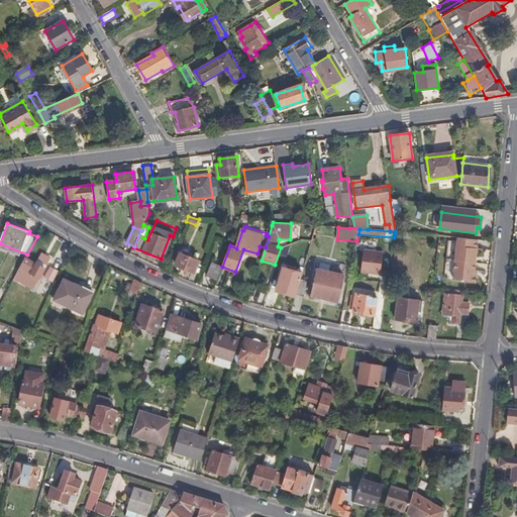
[(478,240),(457,238),(453,279),(466,281),(466,282),(476,283),(477,275),(474,275),(475,272),(478,240)]
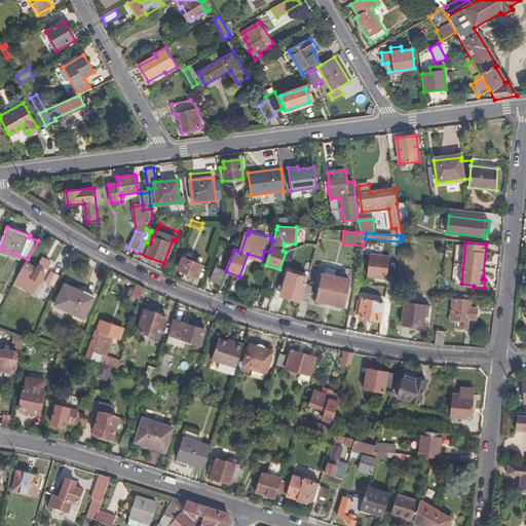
[(368,277),(387,279),(390,257),(371,255),(368,277)]
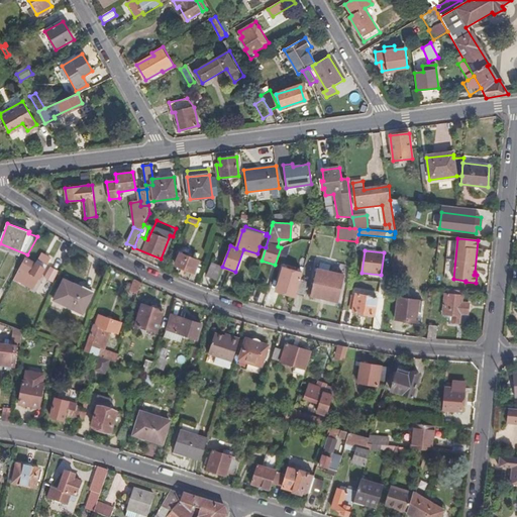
[(195,273),(199,261),(181,253),(176,265),(195,273)]
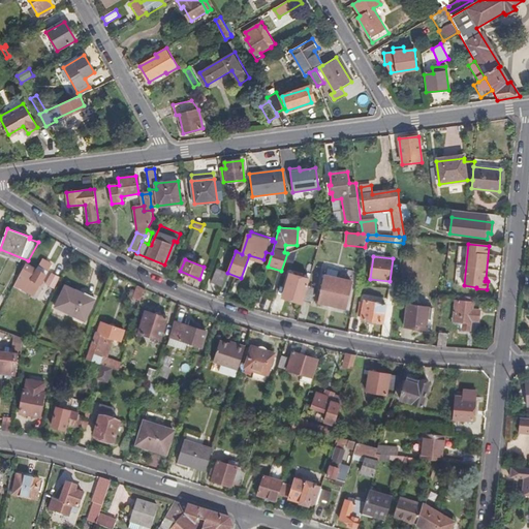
[(37,270),(26,265),(16,283),(27,288),(29,286),(37,290),(48,271),(39,267),(37,270)]
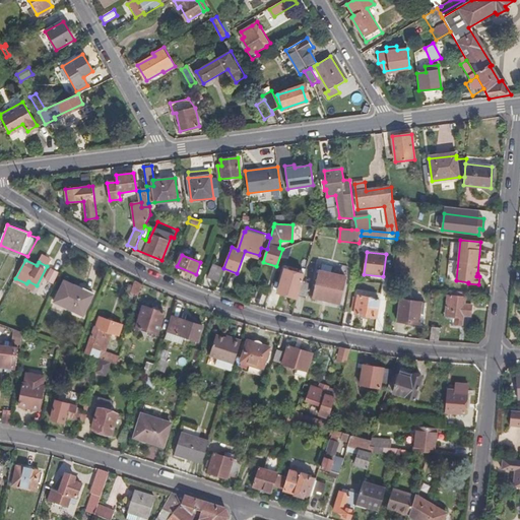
[(218,281),(223,268),(213,264),(209,278),(218,281)]
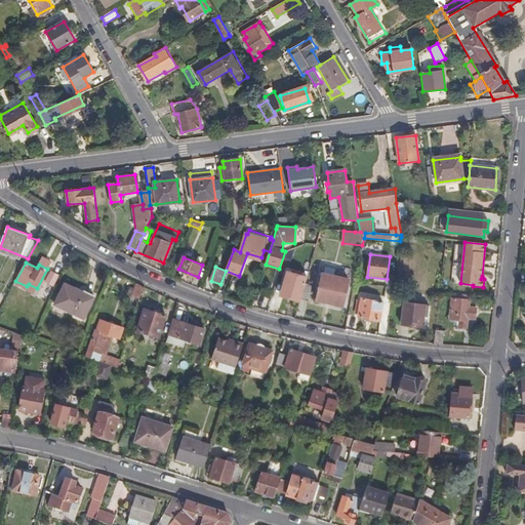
[(55,286),(61,275),(53,272),(48,283),(55,286)]
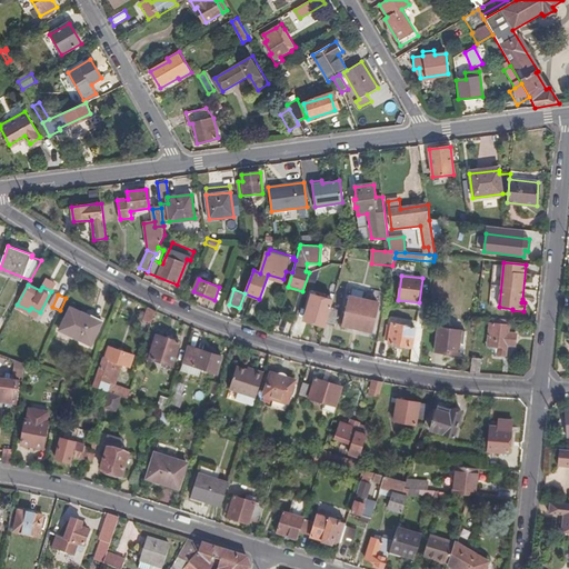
[(327,323),(331,308),(312,302),(307,320),(326,326),(327,323)]
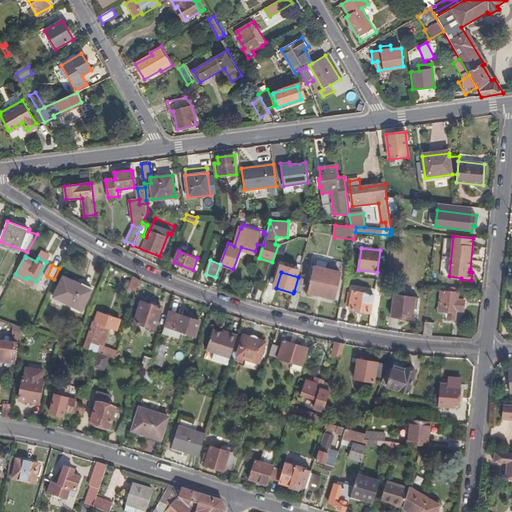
[(314,273),(309,293),(335,299),(339,279),(314,273)]
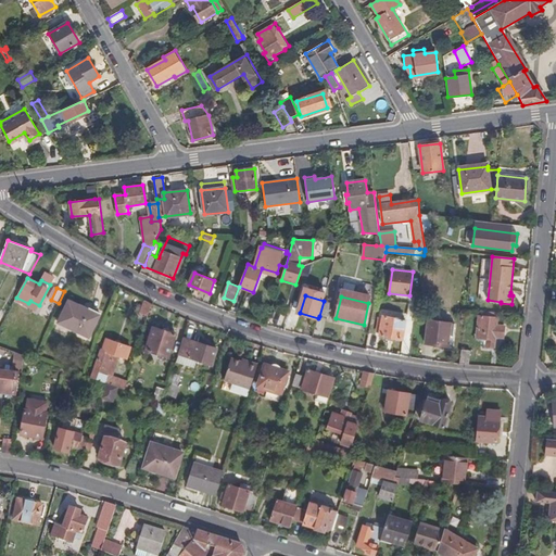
[(89,338),(101,314),(88,308),(87,308),(70,301),(59,323),(89,338)]
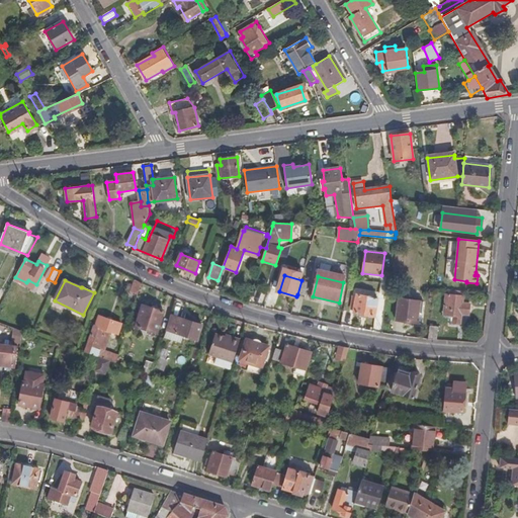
[(142,283),(135,280),(134,284),(131,293),(128,303),(135,305),(142,283)]
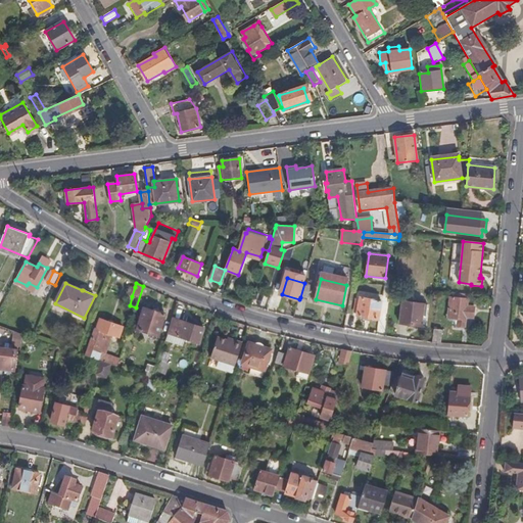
[(312,285),(304,283),(300,297),(307,299),(312,285)]
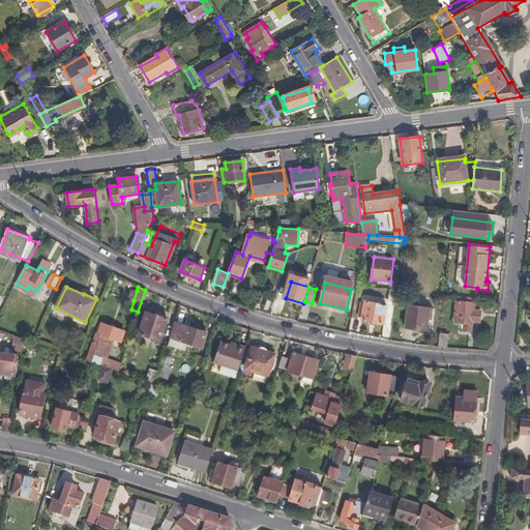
[(474,311),(475,302),(458,300),(455,322),(465,323),(465,330),(473,331),(473,321),(480,322),(481,311),(474,311)]
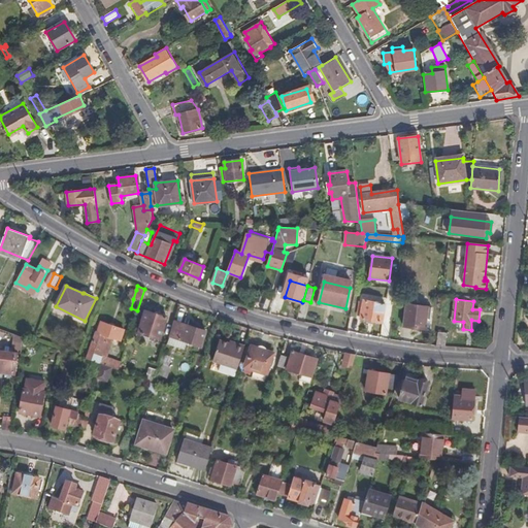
[(383,323),(386,304),(365,300),(362,319),(383,323)]
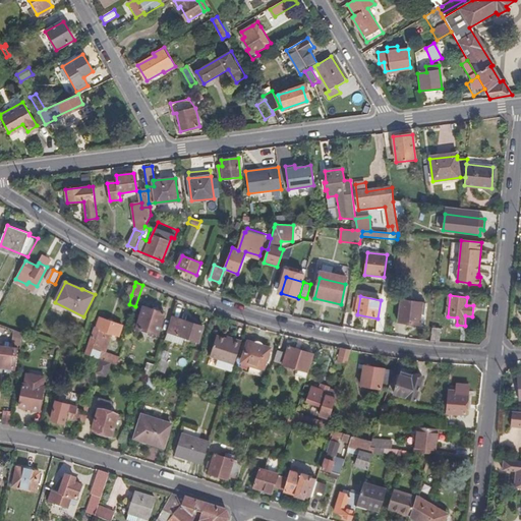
[(426,303),(402,301),(399,323),(420,326),(421,323),(423,323),(426,303)]
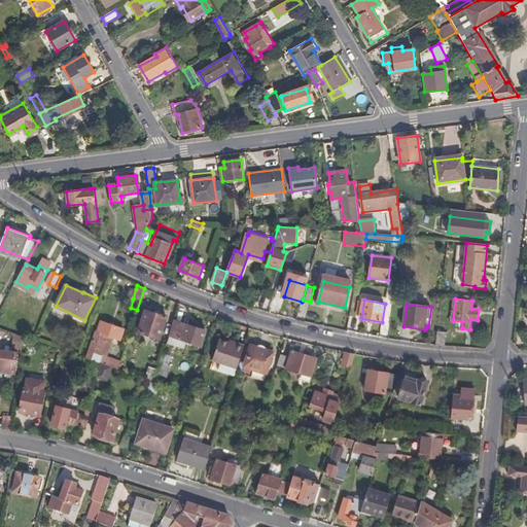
[(161,339),(168,316),(145,309),(139,331),(161,339)]
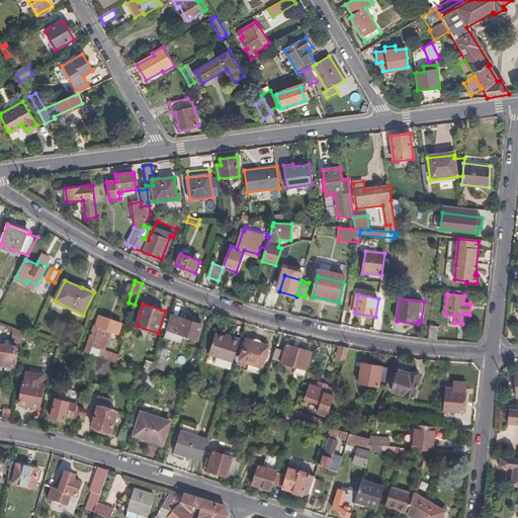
[(202,325),(172,314),(167,329),(197,340),(202,325)]
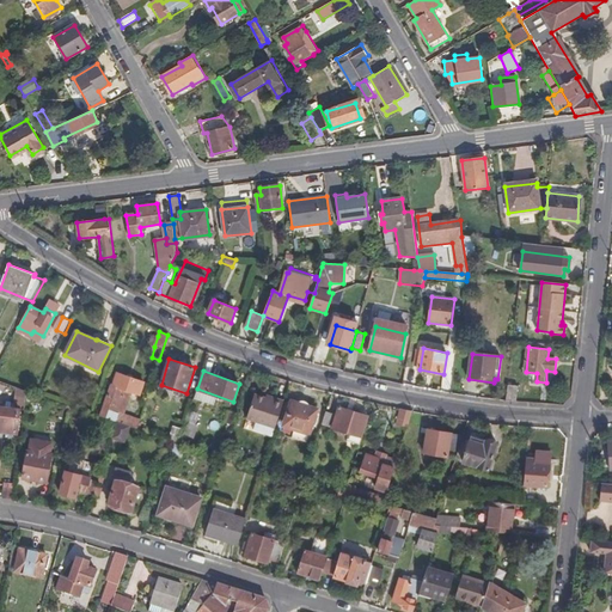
[(145,384),(117,375),(114,386),(112,386),(102,417),(105,418),(116,422),(117,422),(130,427),(132,428),(138,429),(140,421),(123,415),(132,392),(141,395),(145,384)]
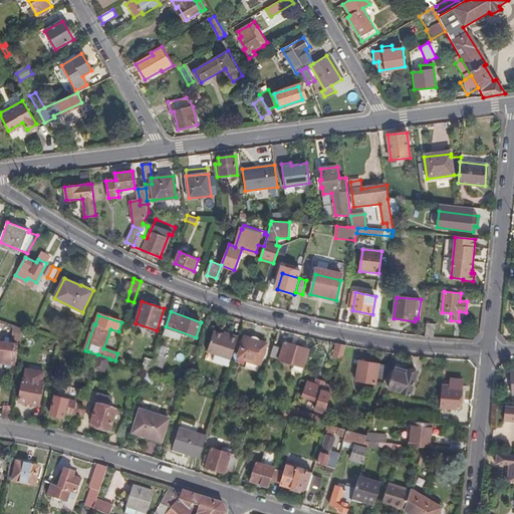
[(436,324),(436,328),(440,328),(440,323),(435,322),(435,320),(428,320),(428,323),(436,324)]
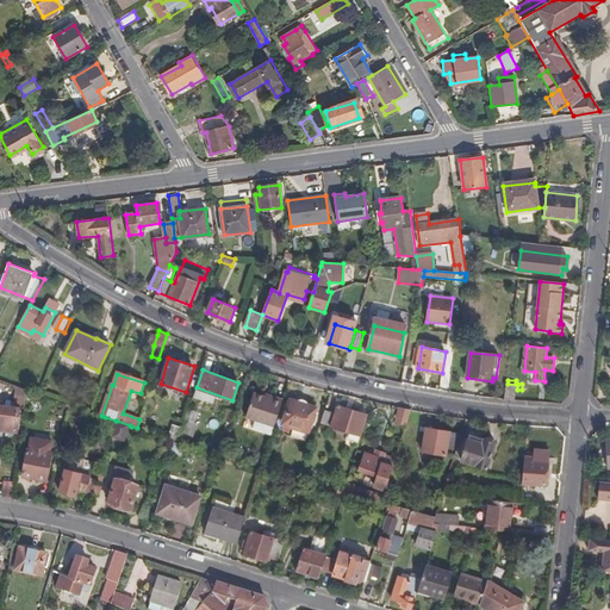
[(505,399),(516,400),(517,390),(517,385),(508,384),(505,399)]
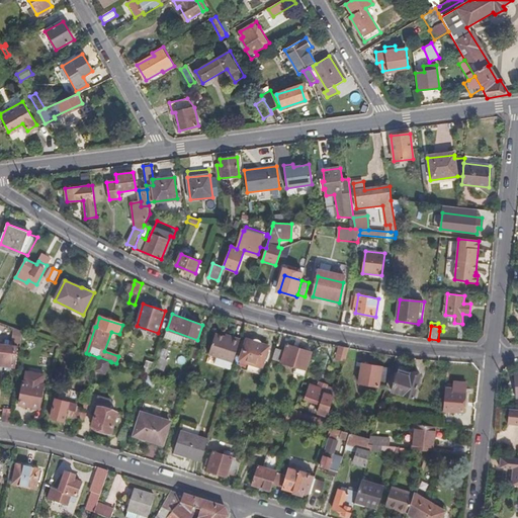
[(23,331),(13,328),(12,343),(21,344),(22,335),(23,331)]
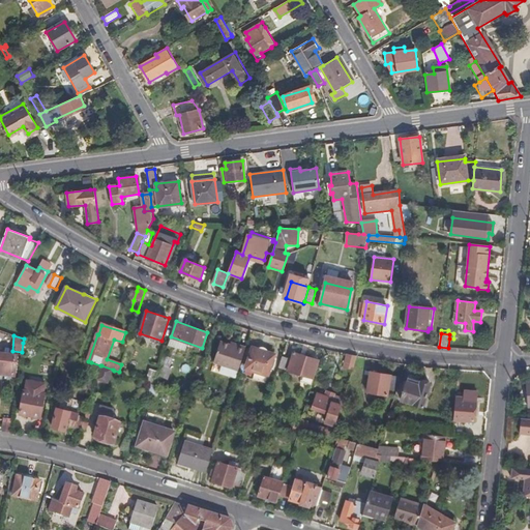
[(238,371),(245,347),(237,345),(236,347),(221,342),(214,362),(238,371)]
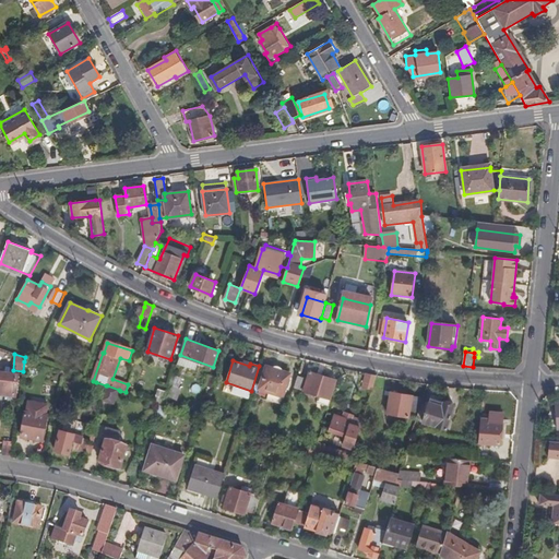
[(282,396),(289,373),(265,366),(259,389),(282,396)]
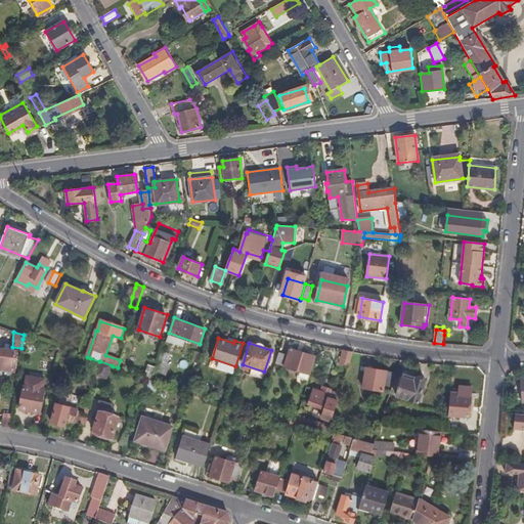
[(0,369),(15,370),(17,350),(0,348),(0,369)]
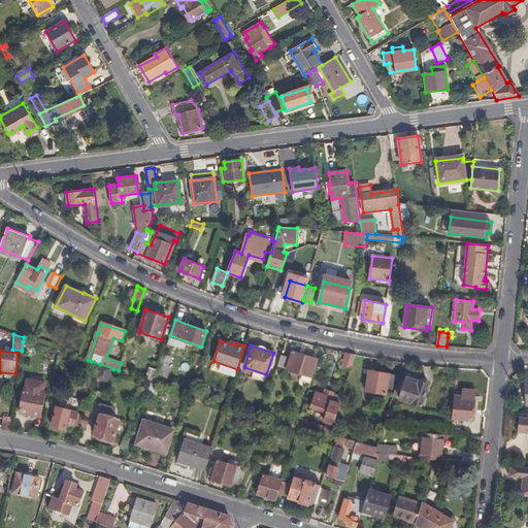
[(314,378),(320,360),(293,351),(287,369),(314,378)]
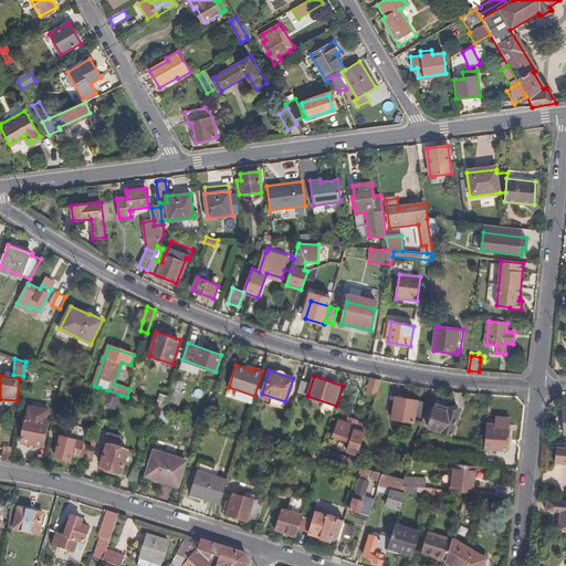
[(218,381),(211,378),(208,390),(215,391),(218,381)]
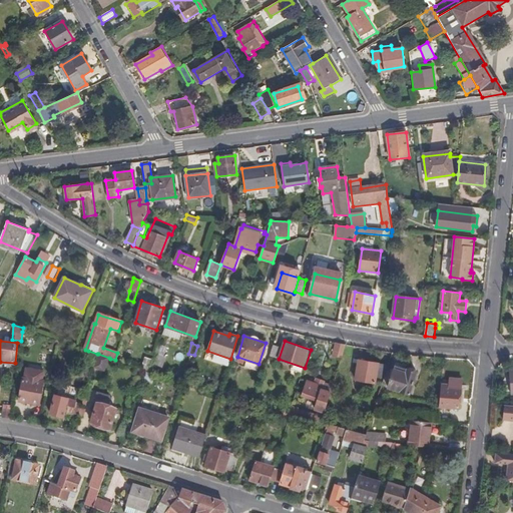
[(337,343),(335,350),(344,353),(346,345),(337,343)]
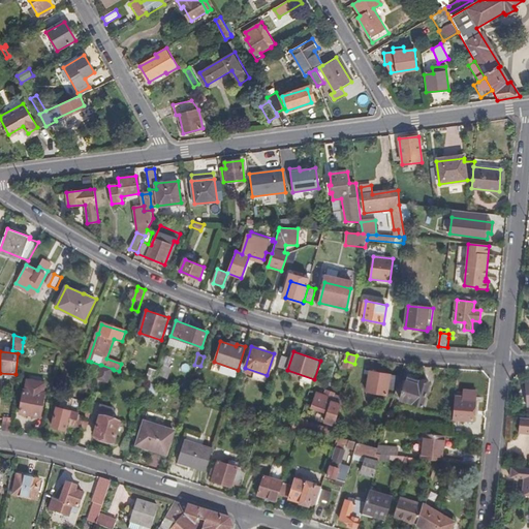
[(288,359),(282,356),(279,367),(285,369),(288,359)]
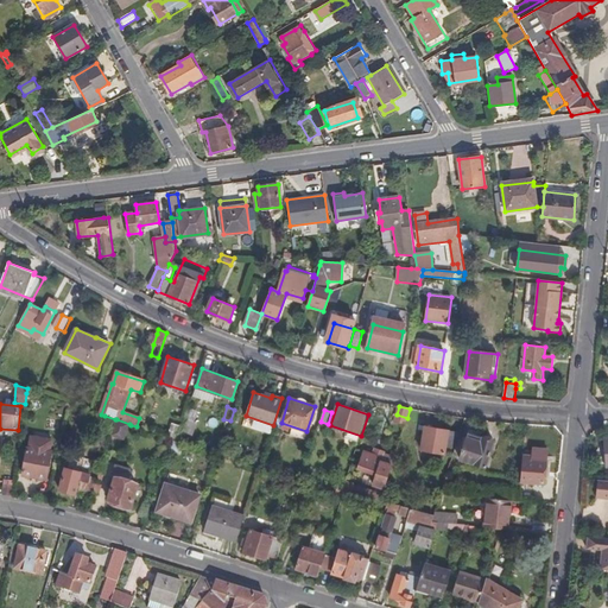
[(115,419),(105,416),(102,422),(113,425),(115,419)]
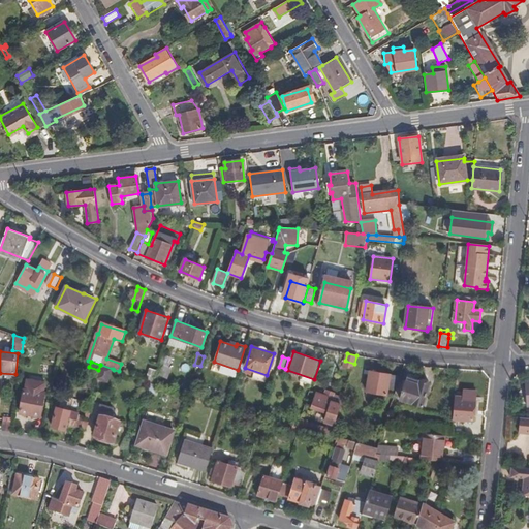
[(109,382),(113,369),(101,365),(97,378),(109,382)]
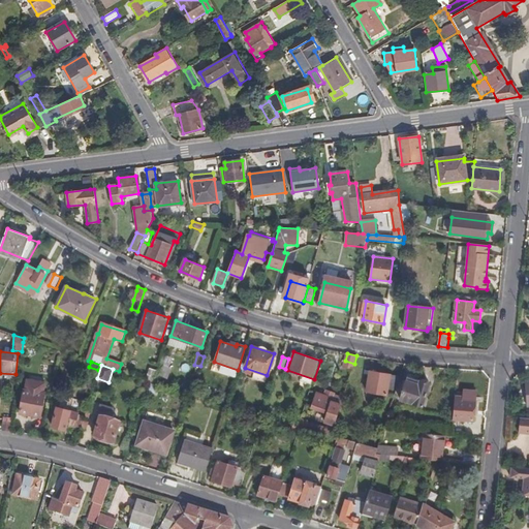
[(151,368),(146,381),(150,382),(152,383),(155,384),(159,371),(151,368)]
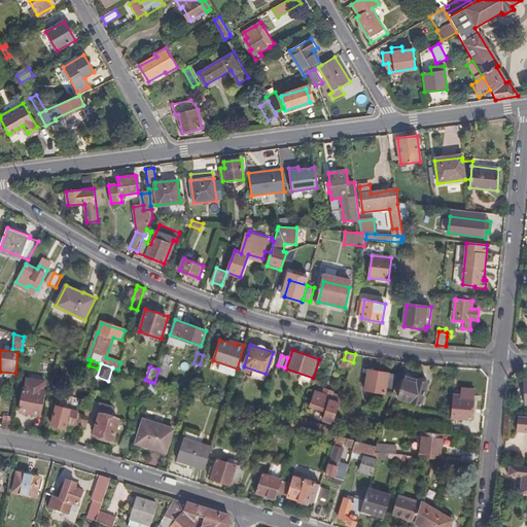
[(394,388),(397,376),(370,371),(365,389),(386,393),(387,387),(394,388)]
